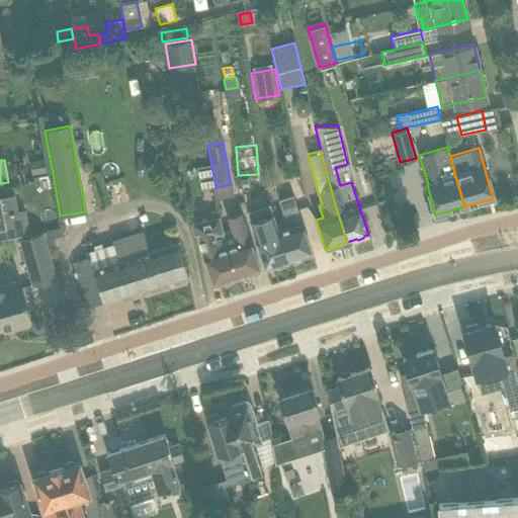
[(247,178),(240,179),(242,187),(249,185),(247,178)]
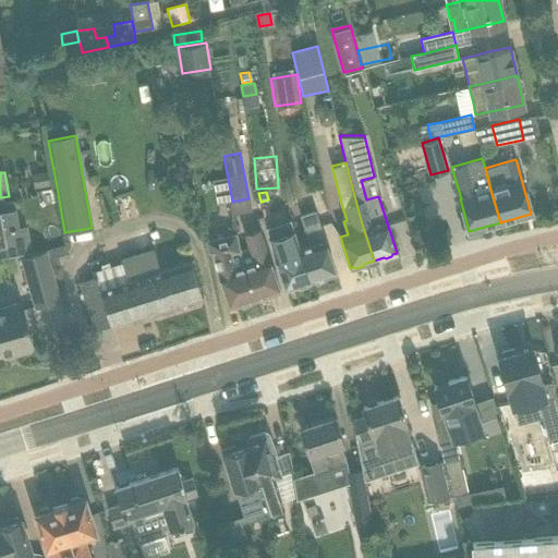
[(310,245),(301,249),(311,281),(315,279),(317,281),(322,279),(324,277),(336,273),(329,252),(316,211),(301,217),(310,245)]
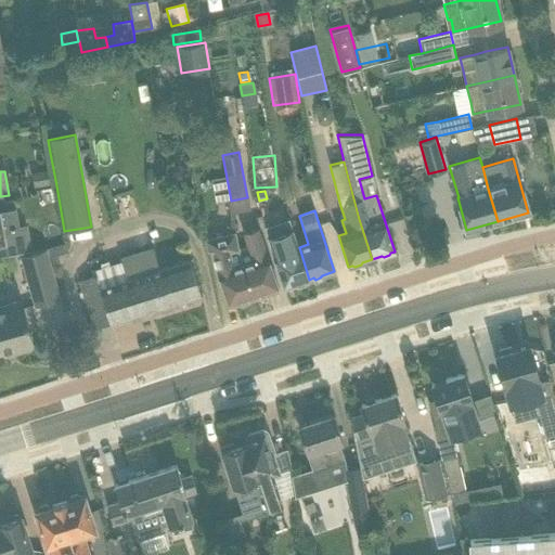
[(289,218),(265,226),(284,287),(296,283),(299,285),(304,283),(305,281),(309,280),(299,247),(289,218)]
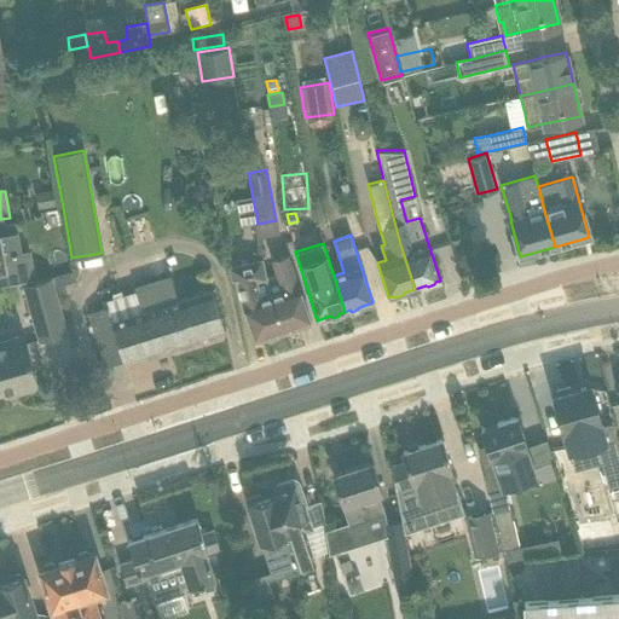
[(3,258),(0,244),(0,285),(34,279),(29,253),(16,254),(16,253),(10,254),(11,255),(3,258)]
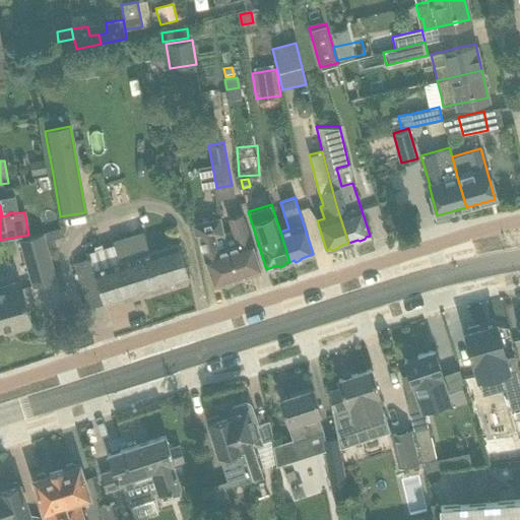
[(232,230),(222,233),(224,240),(238,278),(242,277),(245,278),(249,277),(250,274),(261,271),(254,252),(242,213),(228,218),(232,230)]
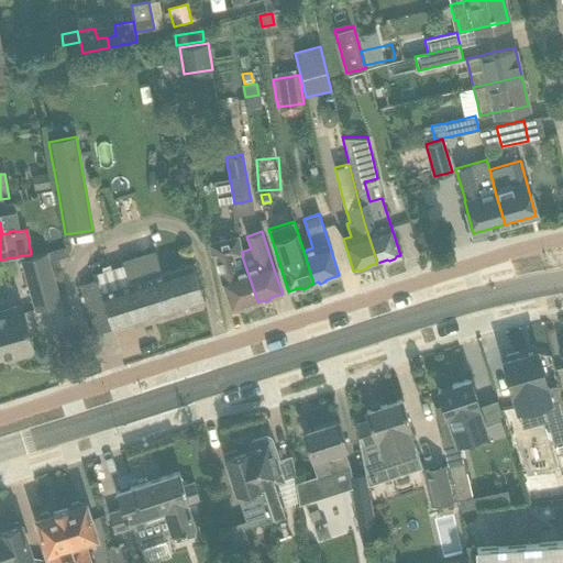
[(257,301),(241,252),(236,236),(212,243),(221,276),(232,310),(245,306),(249,307),(253,306),(254,302),(257,301)]
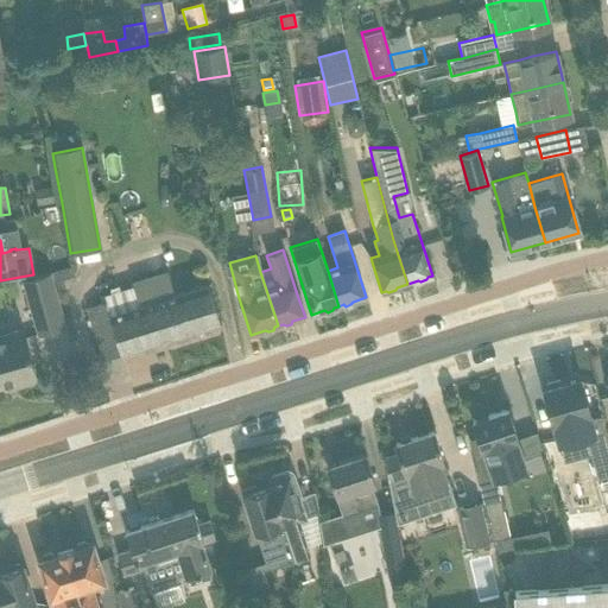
[(73,266),(50,273),(52,282),(75,274),(73,266)]
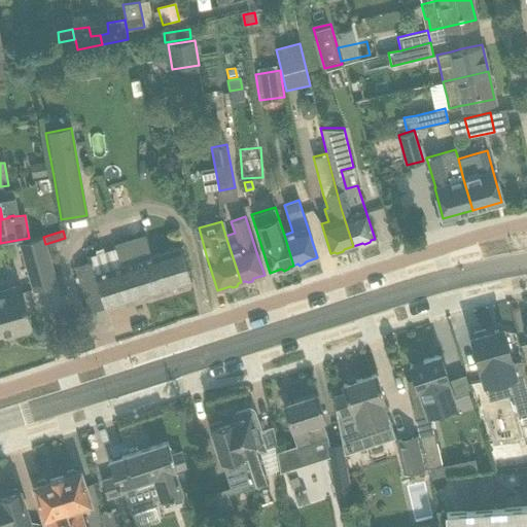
[(57,284),(45,244),(43,237),(20,244),(33,291),(57,284)]
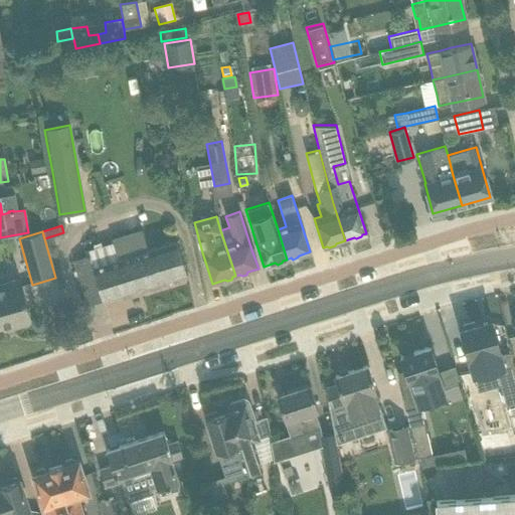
[(187,274),(181,254),(176,241),(147,250),(141,231),(111,240),(117,260),(94,268),(91,258),(72,264),(87,306),(187,274)]
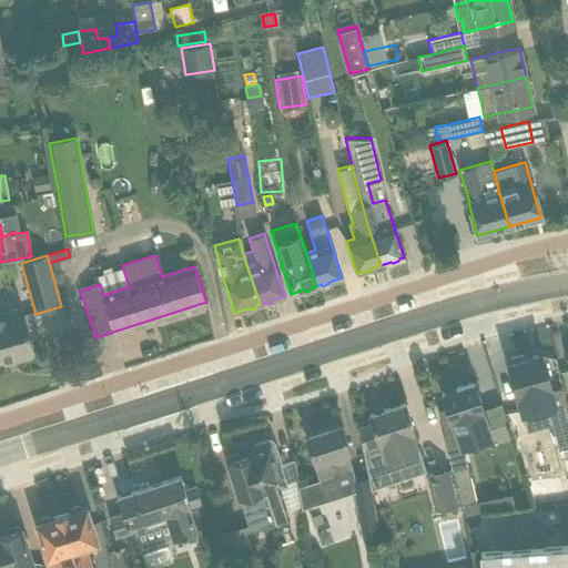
[(34,356),(29,335),(21,307),(0,313),(0,361),(17,356),(18,361),(34,356)]
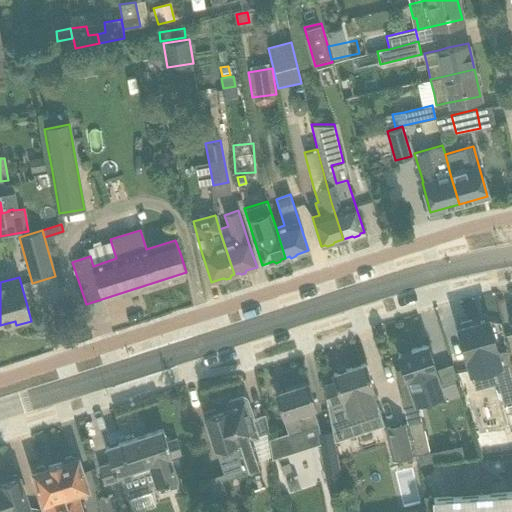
[(460,325),(457,326),(470,372),(492,366),(497,382),(502,402),(511,399),(511,374),(511,369),(505,350),(497,352),(488,319),(476,322),(475,321),(472,322),(471,319),(460,322),(460,325)]
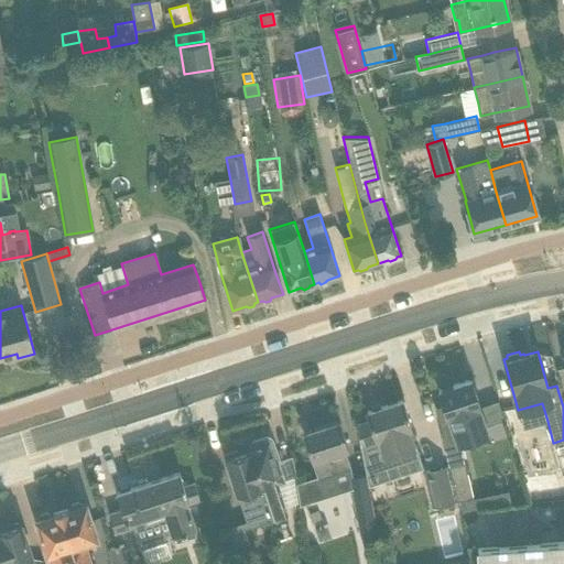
[(443,405),(434,409),(441,430),(443,434),(446,446),(457,443),(457,444),(458,444),(488,434),(485,426),(479,407),(477,400),(470,379),(438,390),(443,405)]
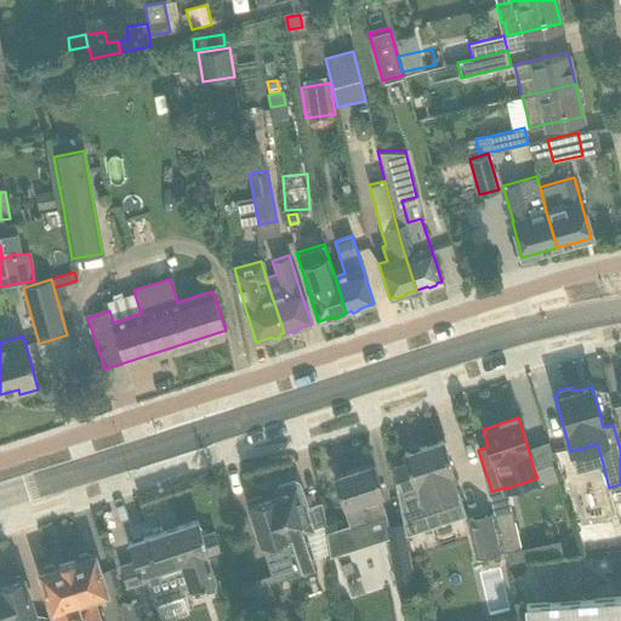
[(406,462),(392,467),(397,486),(397,490),(416,484),(429,525),(463,514),(450,473),(453,473),(449,463),(442,440),(404,453),(406,462)]
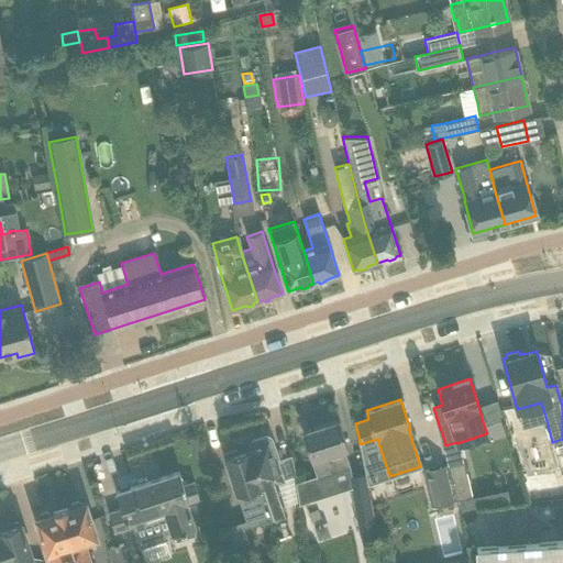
[(346,450),(344,441),(338,420),(302,431),(318,477),(350,466),(344,451),(346,450)]
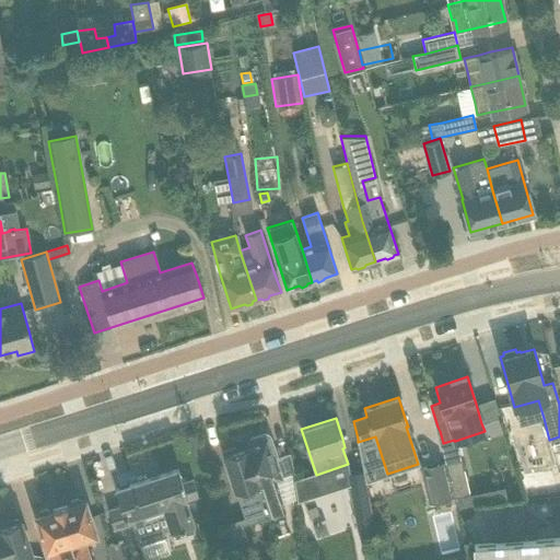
[(272,444),(269,435),(266,433),(251,439),(248,443),(248,446),(261,483),(259,483),(270,514),(284,510),(275,479),(281,478),(275,458),(277,458),(272,444)]
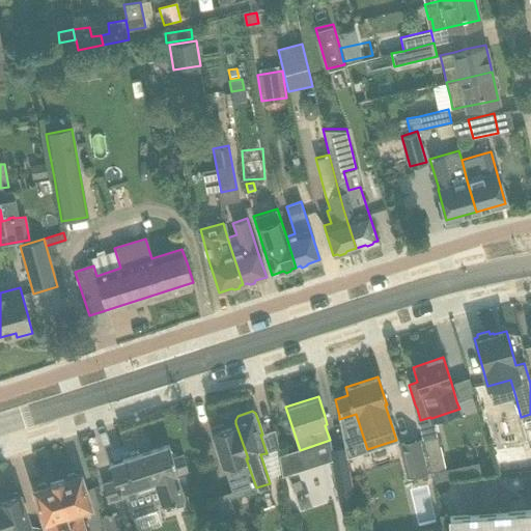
[(256,487),(246,458),(248,458),(235,423),(224,426),(223,424),(211,428),(233,496),(256,488),(256,487)]
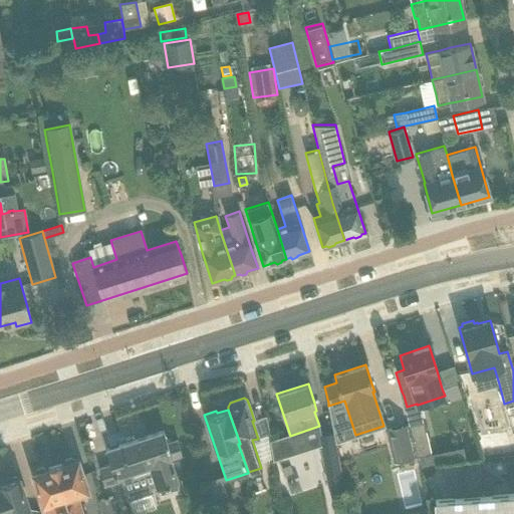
[(422,422),(408,425),(416,457),(418,456),(429,454),(430,453),(422,422)]
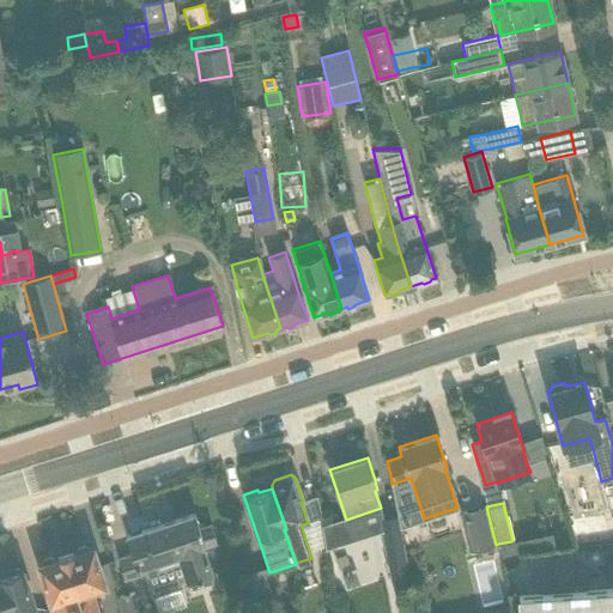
[(461,513),(471,551),(493,546),(484,507),(461,513)]
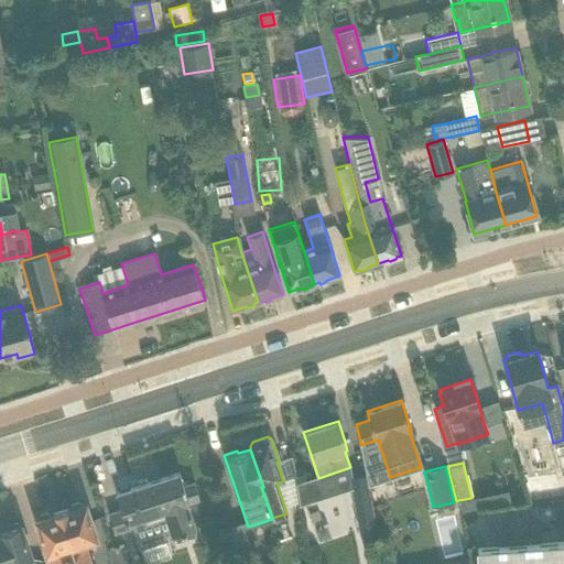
[(121,510),(108,514),(114,531),(133,525),(140,546),(138,548),(139,549),(170,539),(167,533),(170,532),(171,534),(174,534),(176,541),(196,535),(194,528),(185,501),(198,497),(194,483),(184,486),(180,473),(116,494),(121,510)]
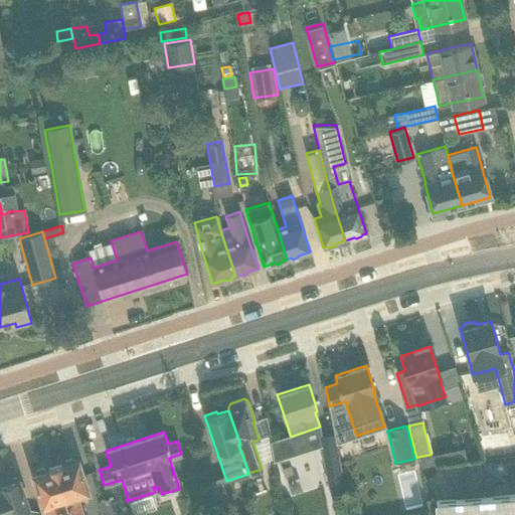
[(333,433),(319,435),(320,446),(319,446),(327,487),(342,484),(333,433)]
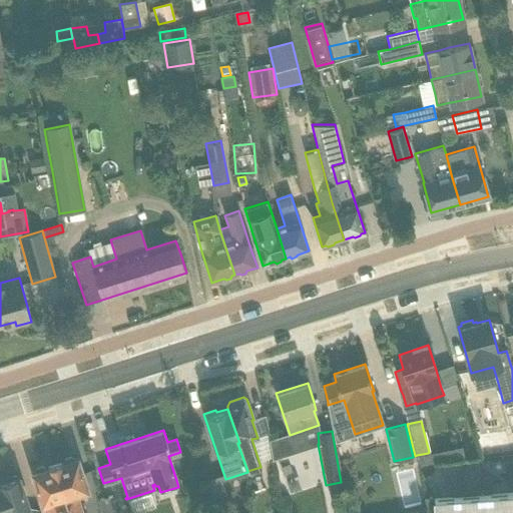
[(64,462),(54,465),(69,512),(82,512),(76,493),(87,489),(83,477),(77,458),(74,459),(70,457),(65,459),(64,462)]
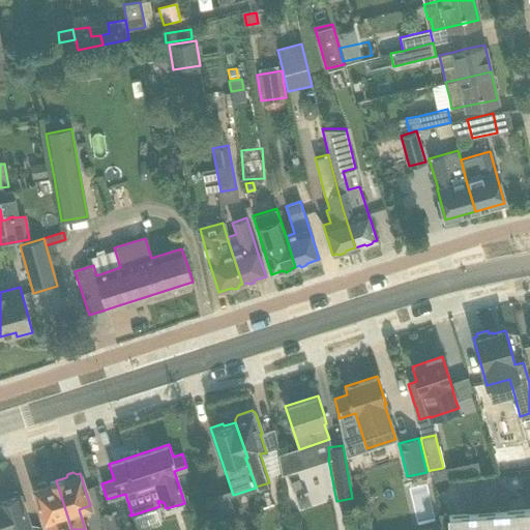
[(484,475),(472,476),(473,484),(478,483),(486,483),(484,475)]
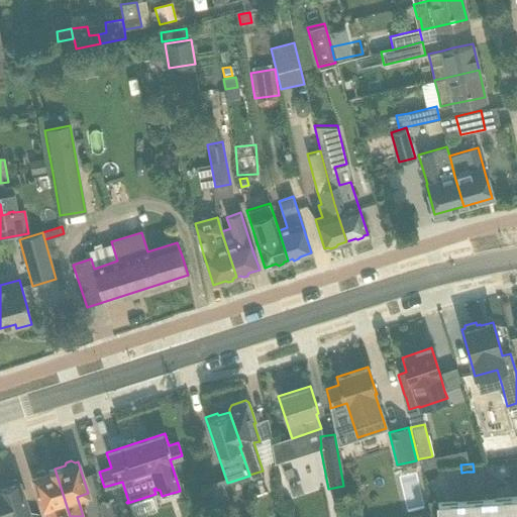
[(35,475),(32,476),(38,496),(42,508),(45,507),(48,516),(70,516),(55,469),(45,472),(42,470),(37,471),(35,475)]
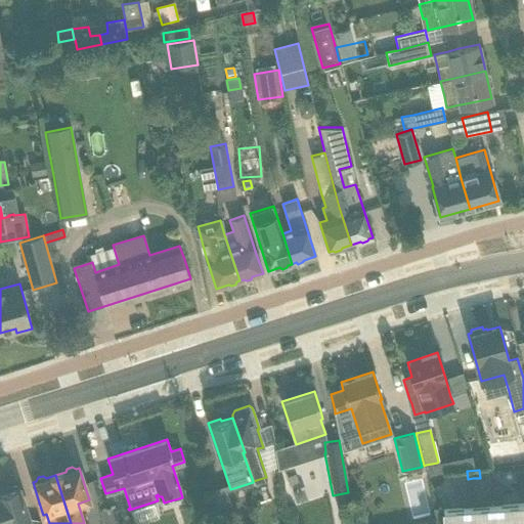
[(413,517),(432,513),(425,480),(407,484),(413,517)]
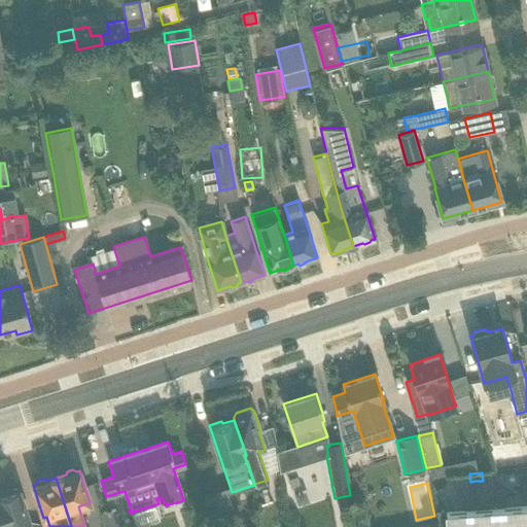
[(0,503),(7,526),(22,526),(22,524),(30,521),(26,510),(20,490),(18,490),(14,488),(8,490),(6,494),(0,496),(0,503)]
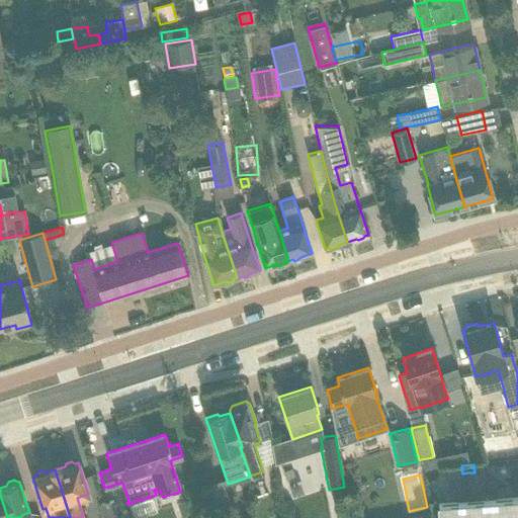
[(496,480),(488,481),(489,493),(496,493),(497,492),(496,480)]
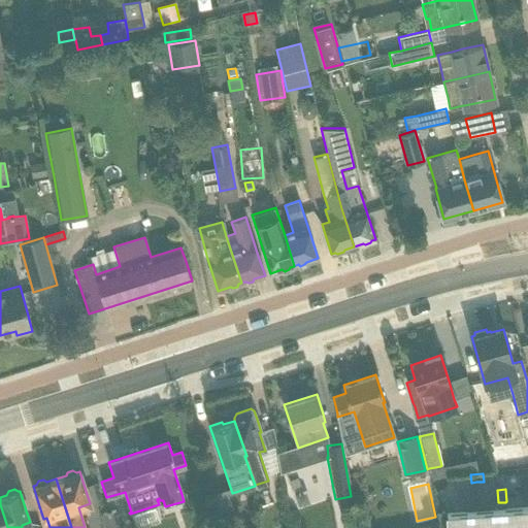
[(499,527),(498,502),(488,503),(472,504),(473,527),(499,527)]
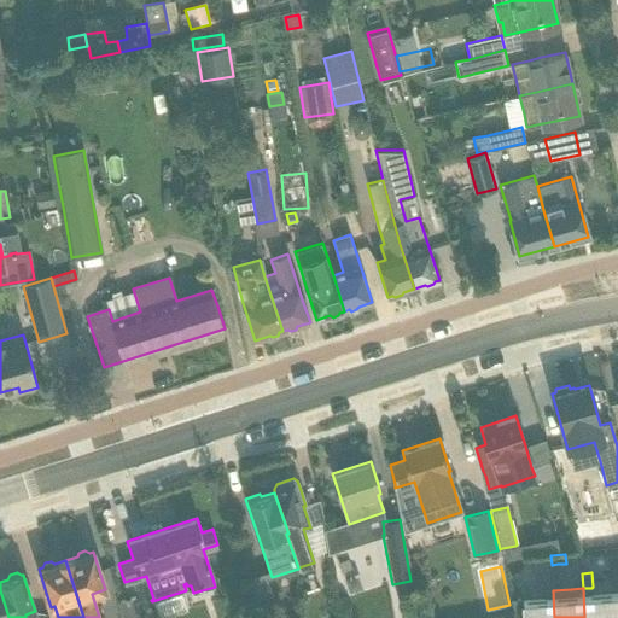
[(617,613),(617,600),(617,590),(614,592),(601,592),(592,593),(592,588),(583,588),(584,617),(616,617),(616,614),(617,613)]
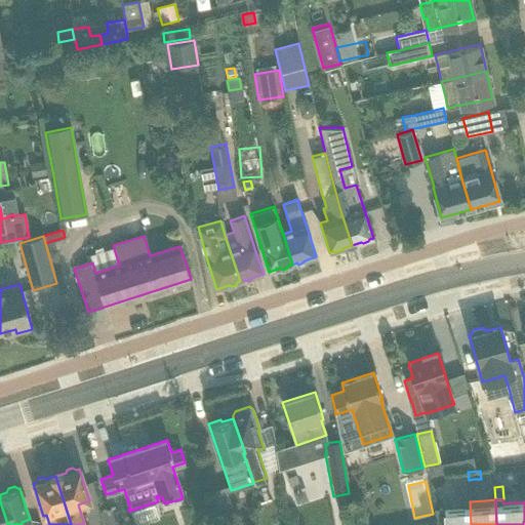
[(471,524),(470,501),(462,501),(462,507),(451,508),(434,509),(438,524),(471,524)]
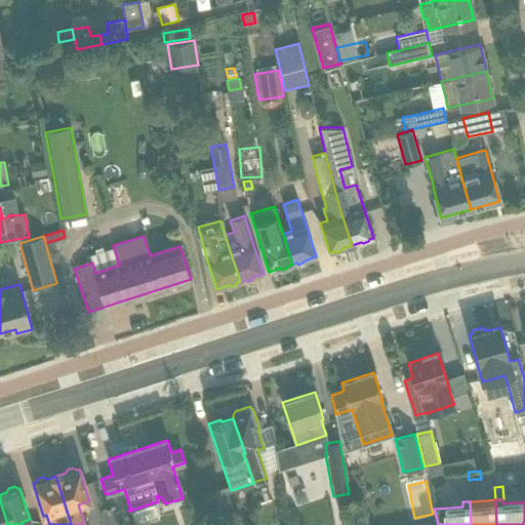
[(101,511),(104,524),(117,524),(113,508),(101,511)]
